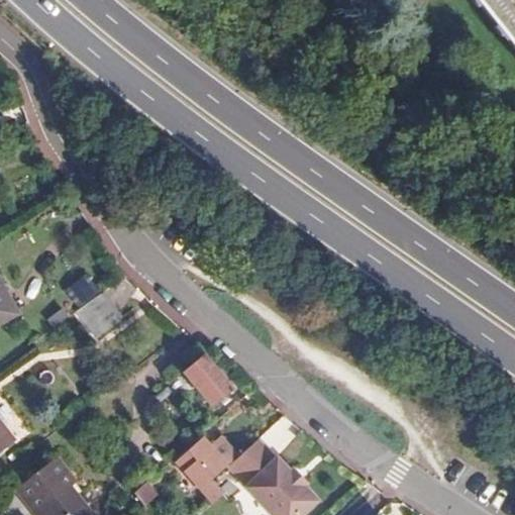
[(480,0),(514,43),(514,0),(480,0)]
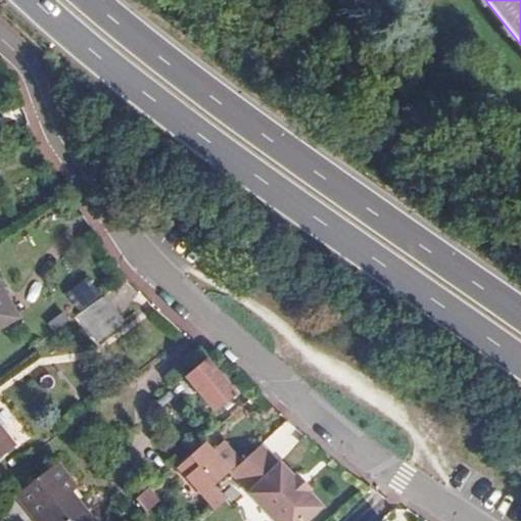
[(84,274),(63,291),(78,308),(98,289),(84,274)]
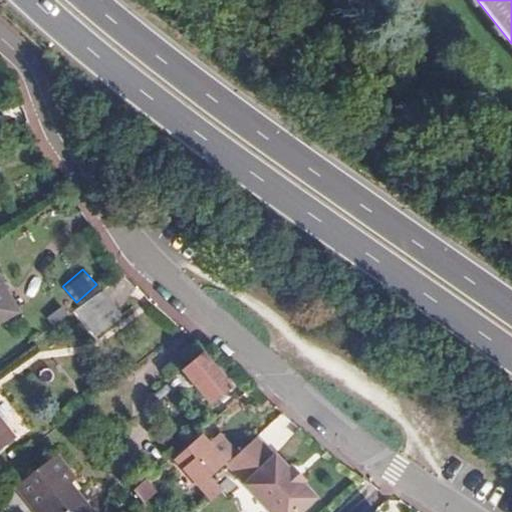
[(0,272),(0,323),(24,311),(0,272)]
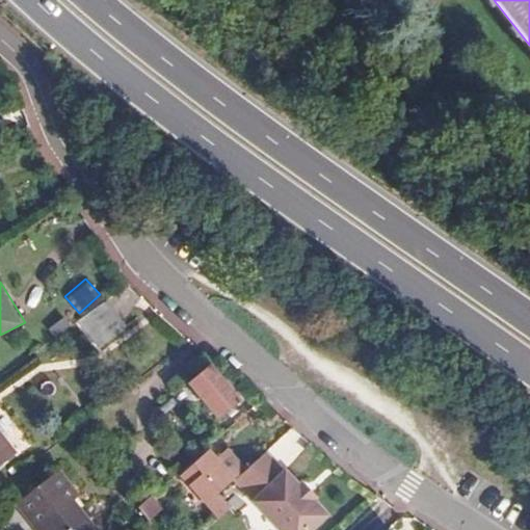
[(111,297),(87,315),(107,342),(131,324),(111,297)]
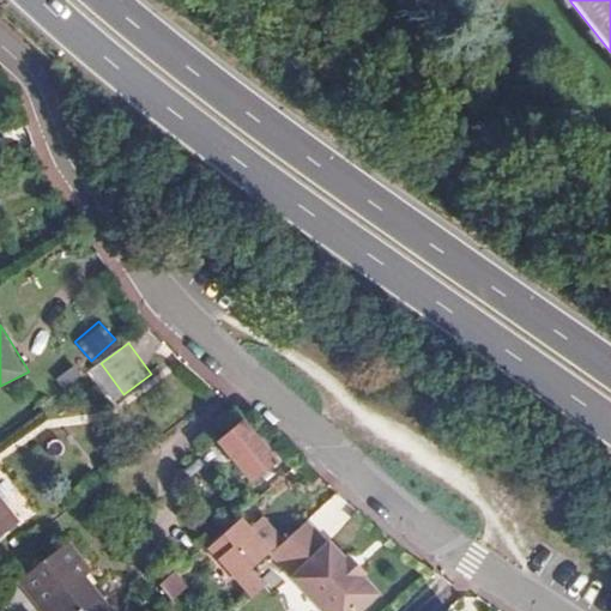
[(252,425),(225,446),(255,482),(280,460),(252,425)]
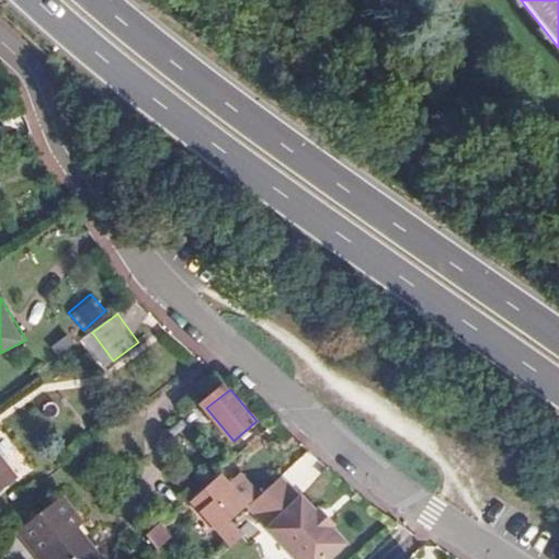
[(184,418),(169,430),(184,451),(195,442),(183,428),(189,423),(184,418)]
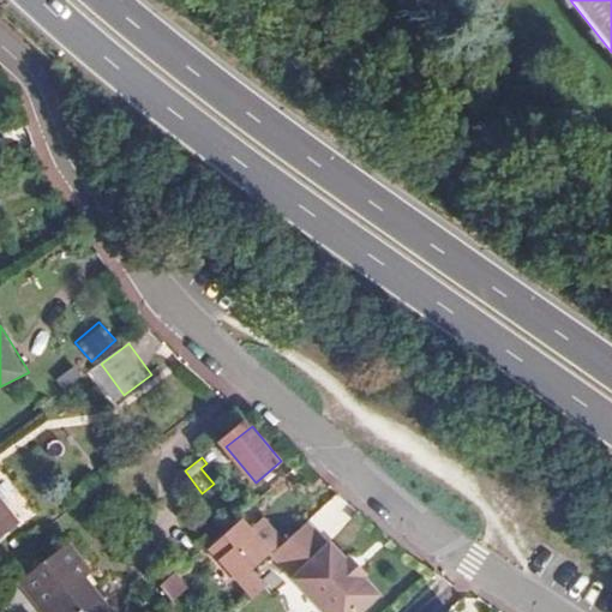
[(0,502),(0,533),(15,522),(0,502)]
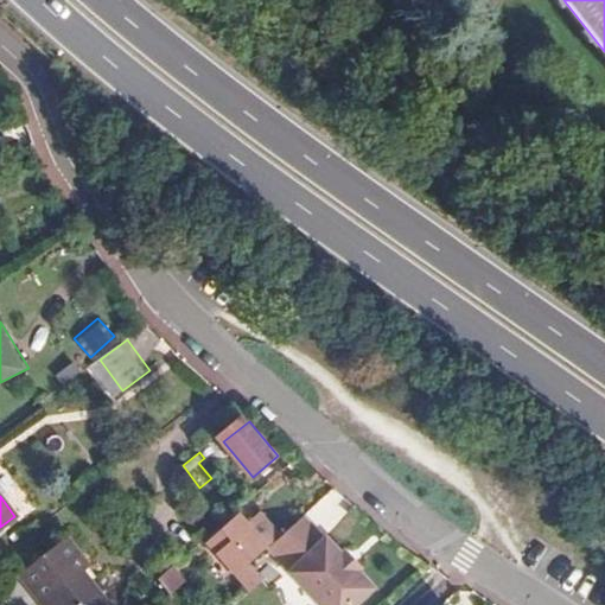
[(223,529),(231,540),(218,552),(250,590),(262,579),(250,565),(248,562),(269,545),(266,541),(275,532),(260,515),(249,524),(241,514),(223,529)]
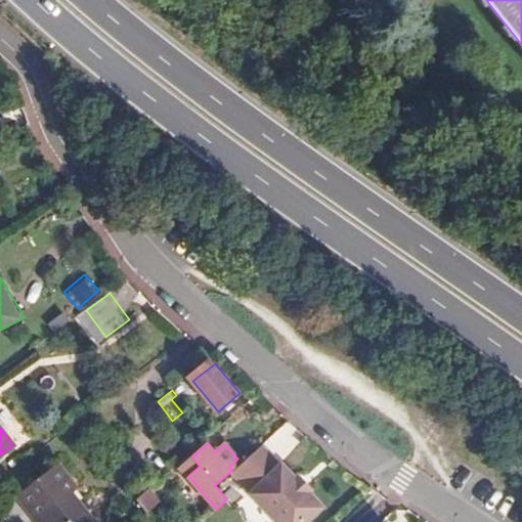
[(280,463),(263,444),(233,471),(251,490),(249,491),(276,521),(306,521),(323,507),(310,491),(312,489),(299,474),(296,477),(283,462),(280,463)]
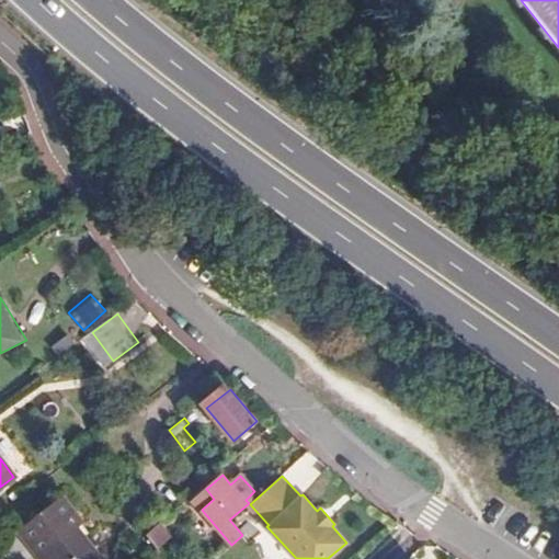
[(159,522),(146,534),(157,549),(171,537),(159,522)]
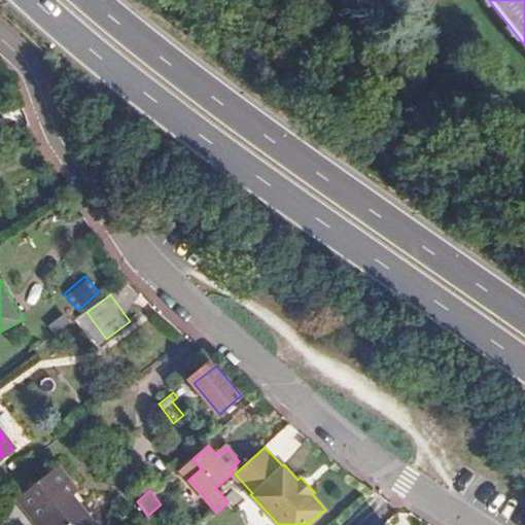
[(14,500),(0,512),(0,524),(34,524),(35,524),(14,500)]
